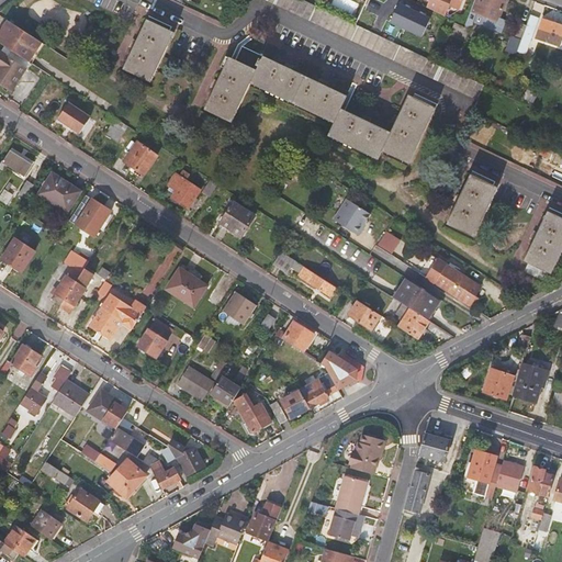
[(268,0),(479,98),(484,85),(325,11),(317,7),(302,0),(268,0)]
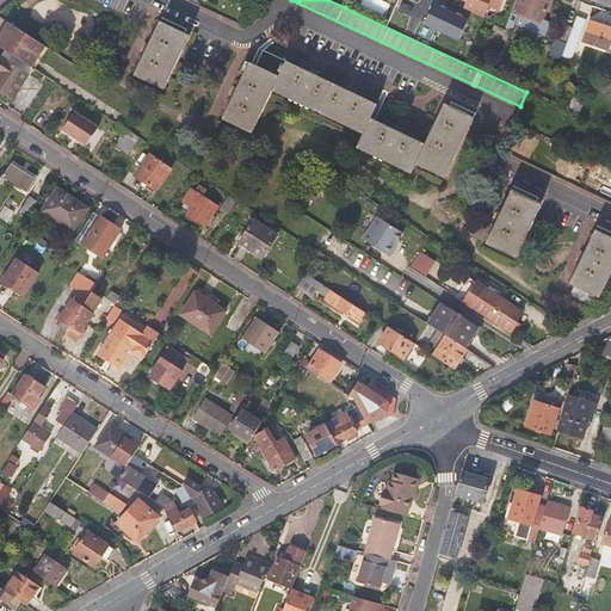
[(347,0),(345,7),(353,12),(358,0),(347,0)]
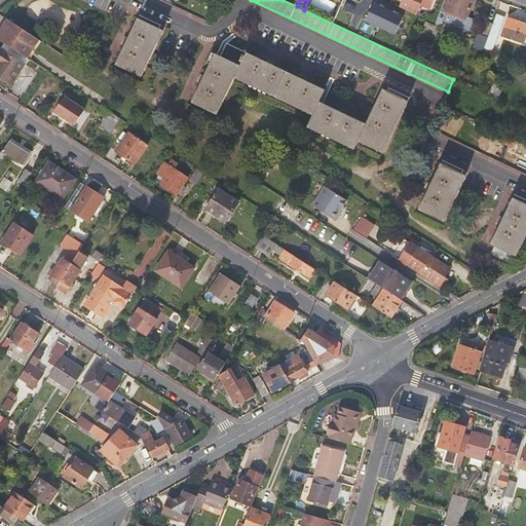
[(403,0),(401,8),(418,16),(421,6),(431,10),(435,0),(403,0)]
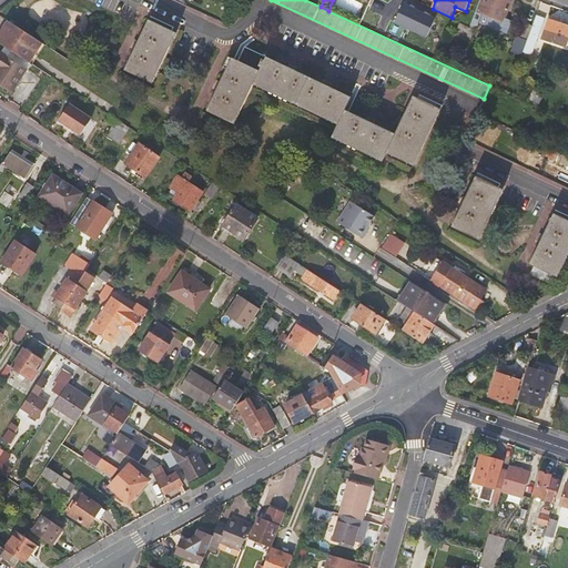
[(510,0),(482,0),(472,28),(470,28),(462,23),(457,32),(472,39),(477,30),(483,13),(504,21),(510,0)]
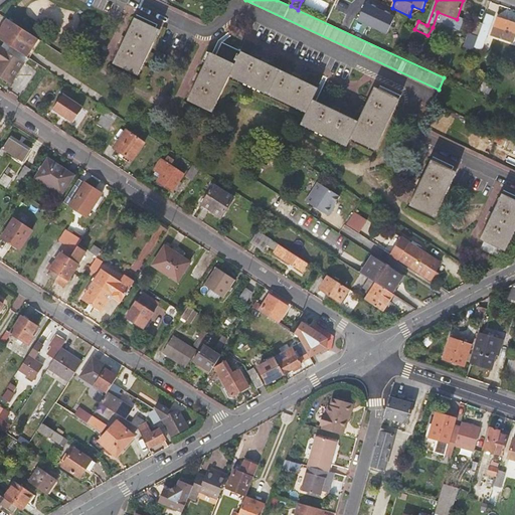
[(494,17),(486,14),(483,25),(479,36),(475,47),(483,50),(494,17)]
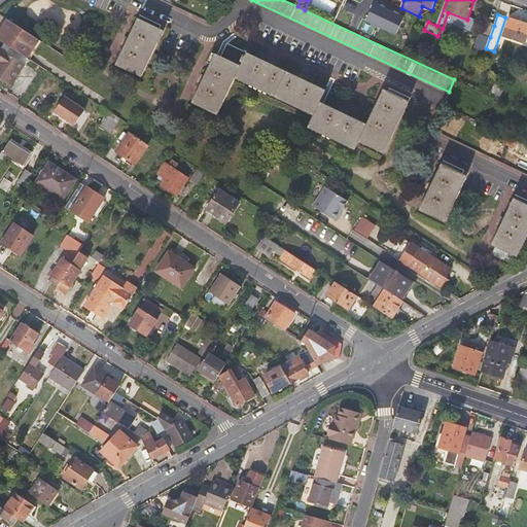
[(466,29),(468,23),(450,16),(448,24),(466,29)]
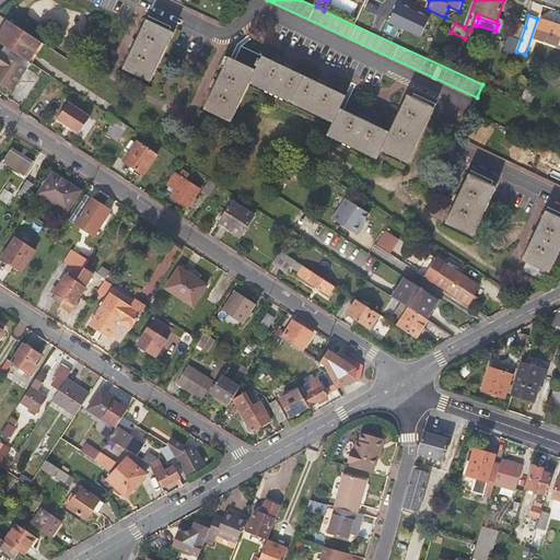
[(4,20),(0,25),(0,44),(25,60),(38,42),(4,20)]
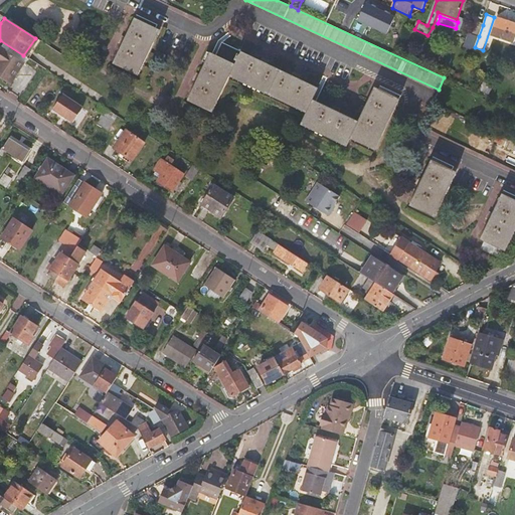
[(135,18),(114,62),(137,74),(159,29),(135,18)]
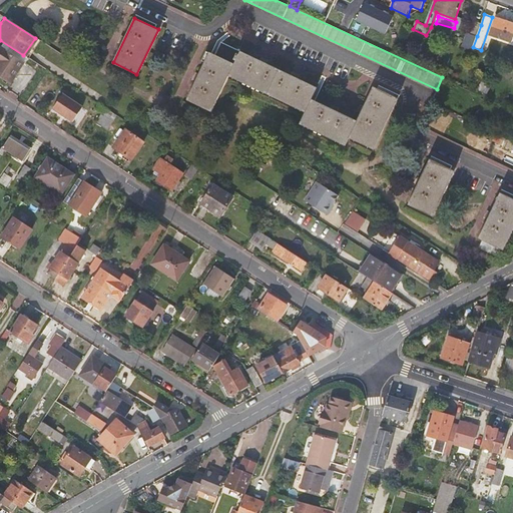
[(512,24),(495,18),(490,36),(512,43),(512,39),(512,24)]
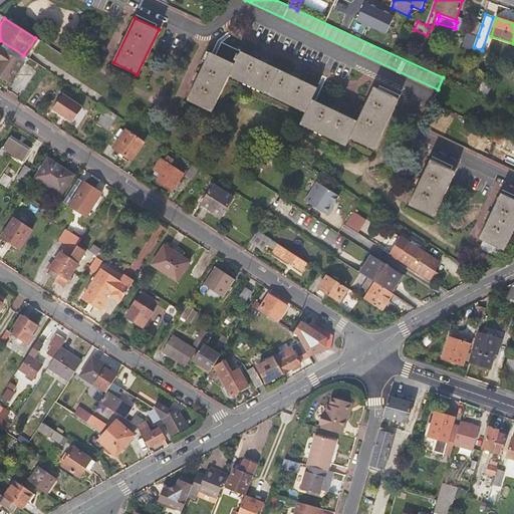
[(472,34),(478,36),(482,25),(475,23),(472,34)]
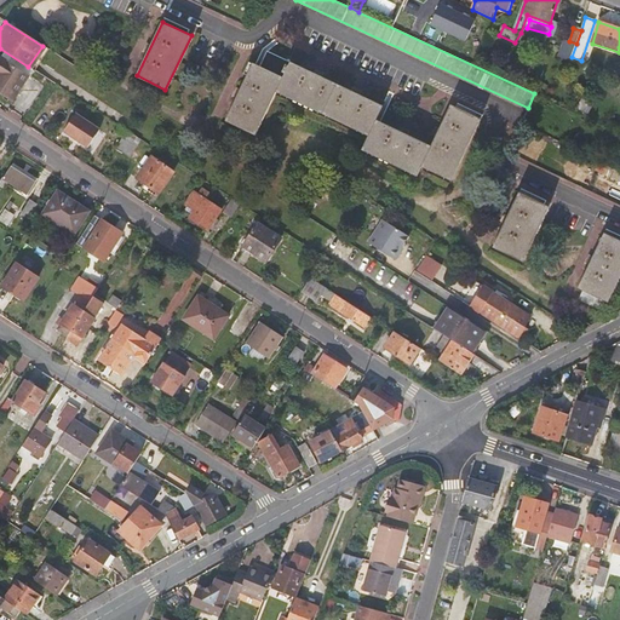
[(275,92),(290,62),(267,51),(259,65),(252,63),(224,120),(254,136),(275,92)]
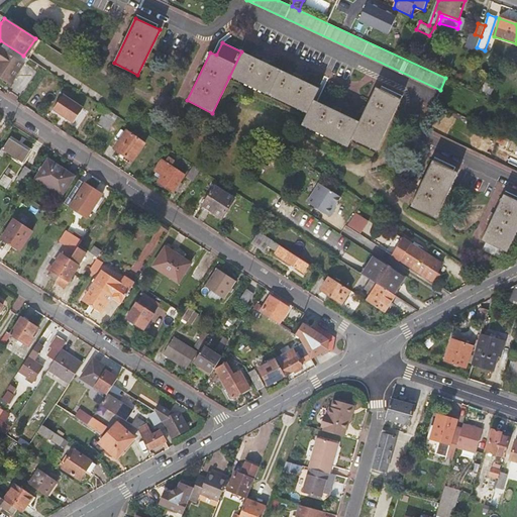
[(0,47),(0,77),(8,83),(21,63),(0,47)]
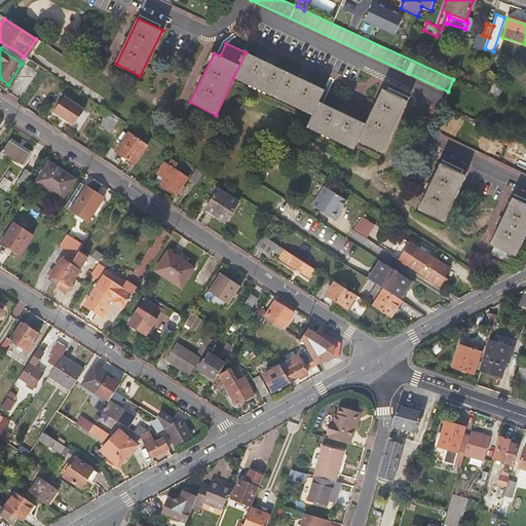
[(312,115),(318,102),(325,89),(246,52),(233,78),(312,115)]
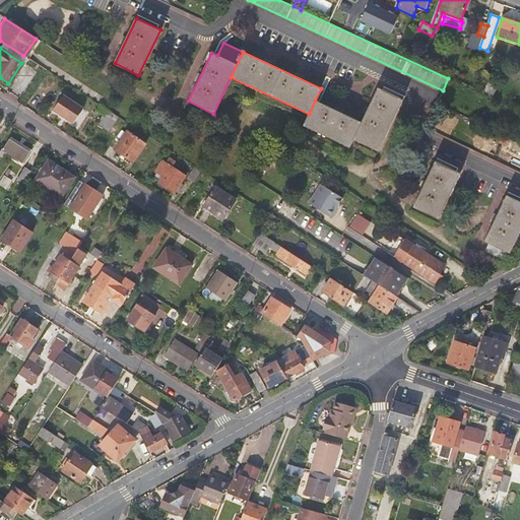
[(361,122),(352,140),(378,152),(402,100),(378,87),(361,122)]
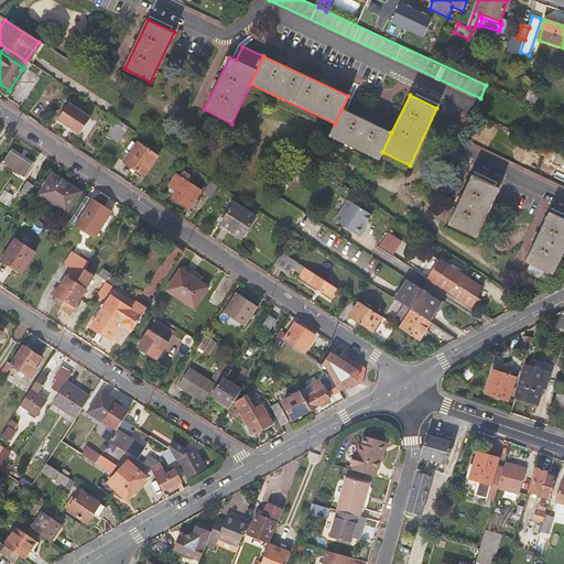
[(66,102),(55,119),(77,133),(88,117),(66,102)]
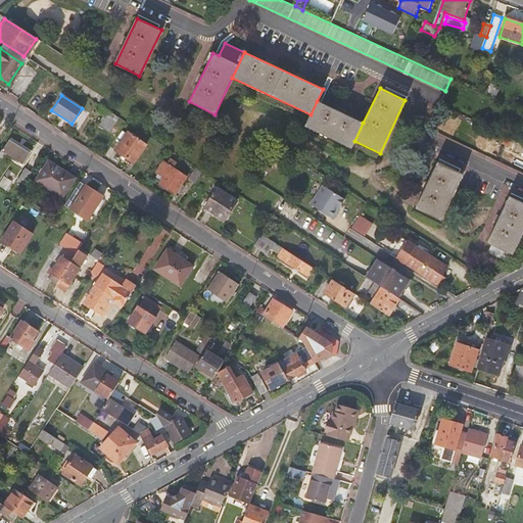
[(363,123),(317,101),(311,114),(304,127),(350,149),(354,141),(363,123)]
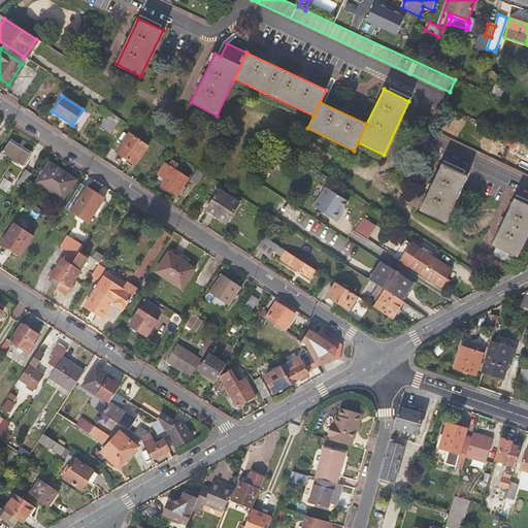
[(103,114),(106,109),(99,105),(96,110),(103,114)]
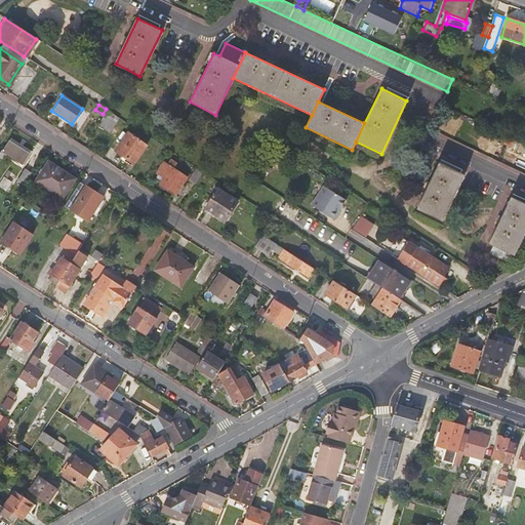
[(108,131),(117,116),(106,109),(103,114),(95,124),(108,131)]
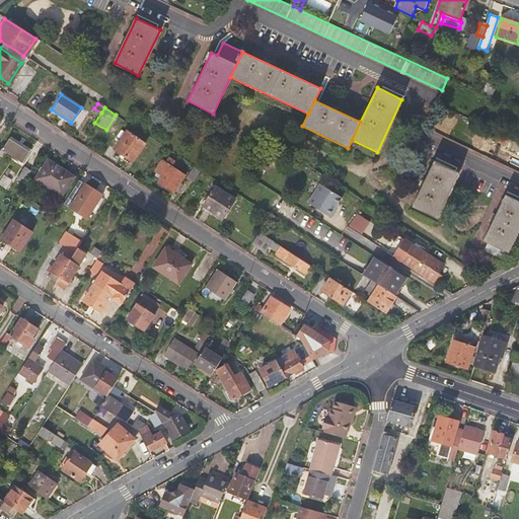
[(126,132),(114,150),(132,163),(145,144),(126,132)]
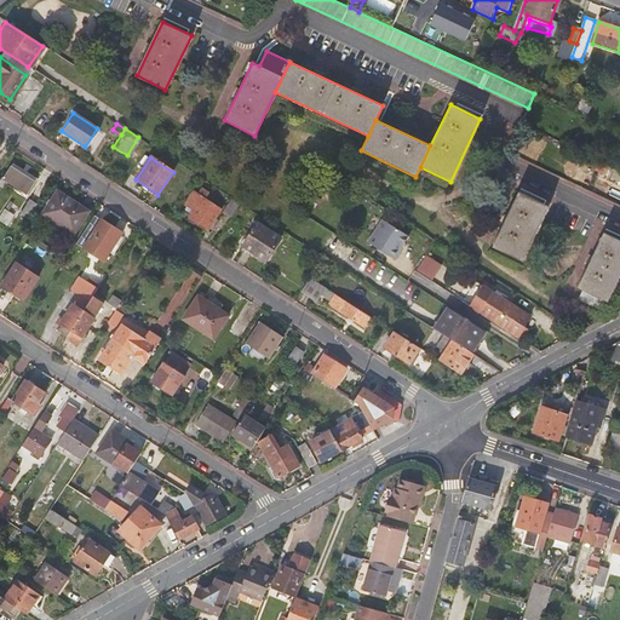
[(11,166),(4,177),(3,178),(0,181),(0,185),(4,188),(9,182),(28,194),(35,182),(11,166)]
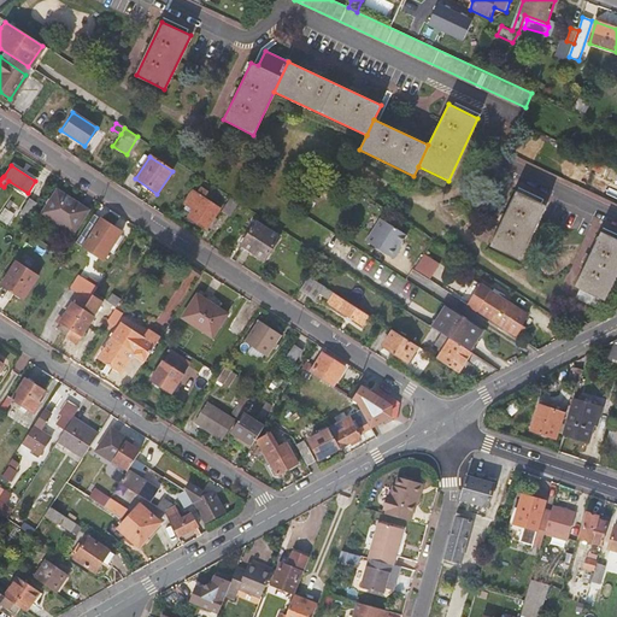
[(191,207),(188,211),(186,215),(204,227),(217,207),(201,197),(206,189),(199,186),(195,193),(189,189),(182,201),(183,201),(191,207)]
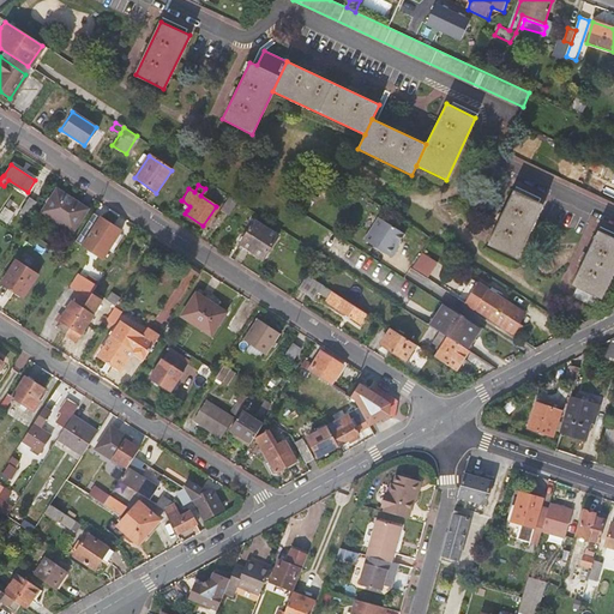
[(58,190),(43,211),(73,232),(88,210),(58,190)]
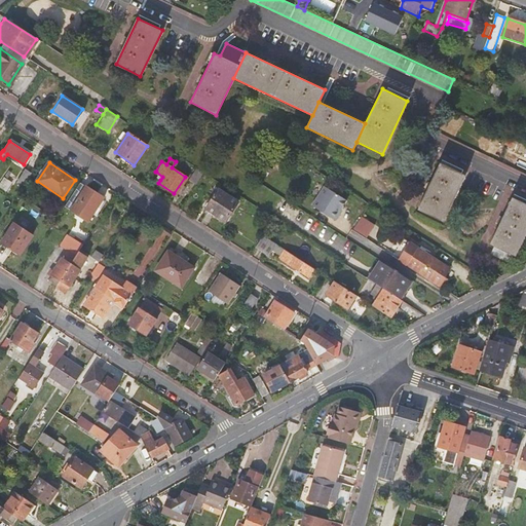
[(440,164),(418,211),(444,222),(465,176),(440,164)]
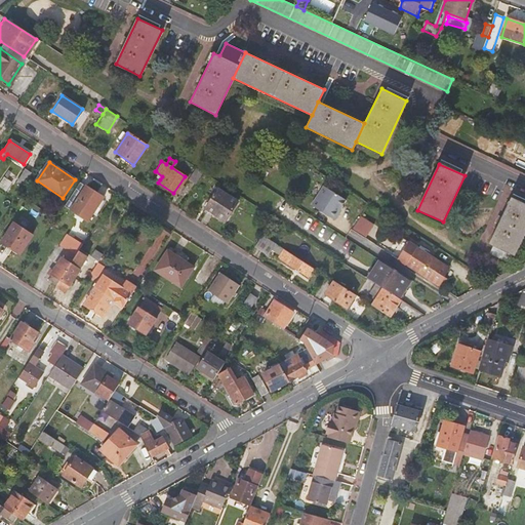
[(193,180),(200,169),(195,166),(188,177),(193,180)]
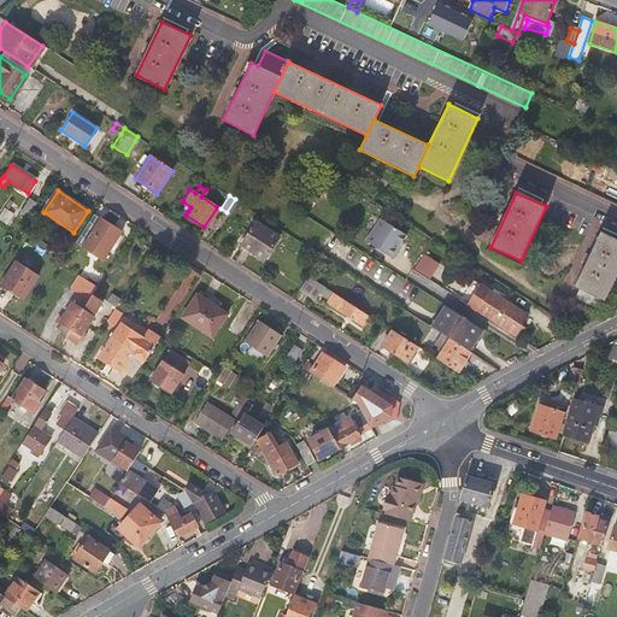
[(29,198),(18,213),(27,218),(36,203),(29,198)]
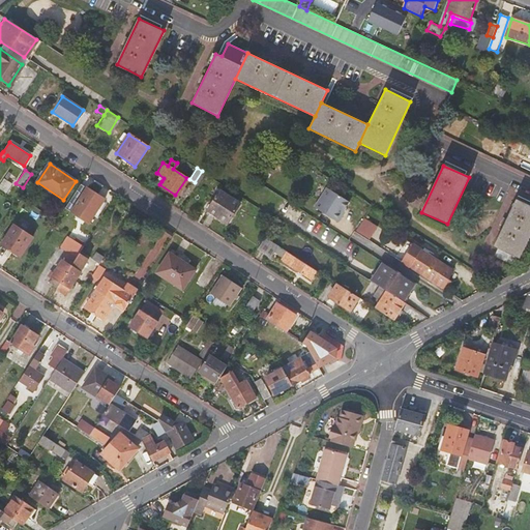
[(8,171),(4,178),(8,181),(12,174),(8,171)]
